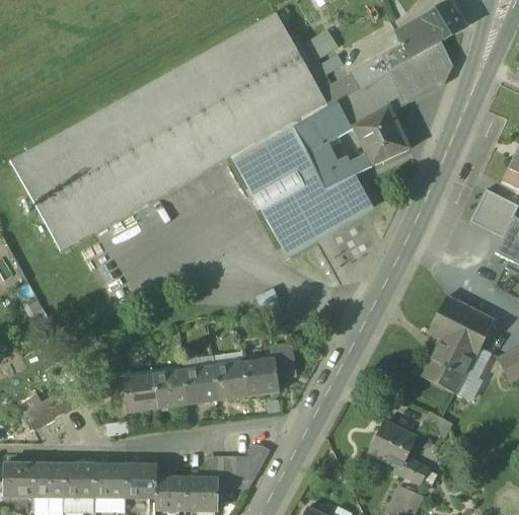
[(421,17),(436,43),(437,42),(464,26),(449,1),(421,17)]
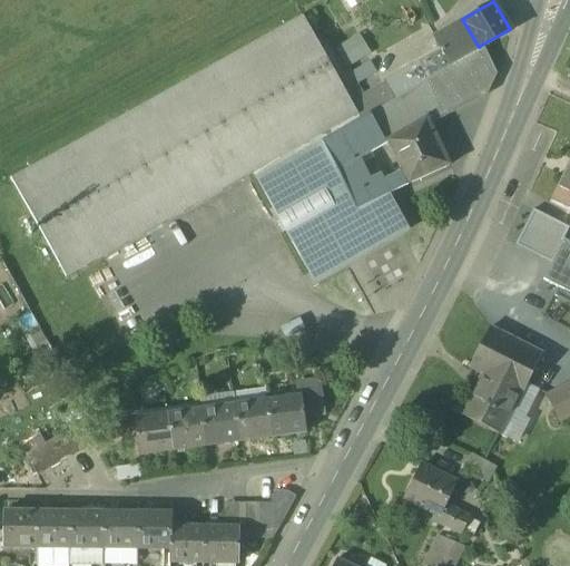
[(65,275),(253,171),(328,127),(357,111),(351,99),(303,15),(10,177),(65,275)]
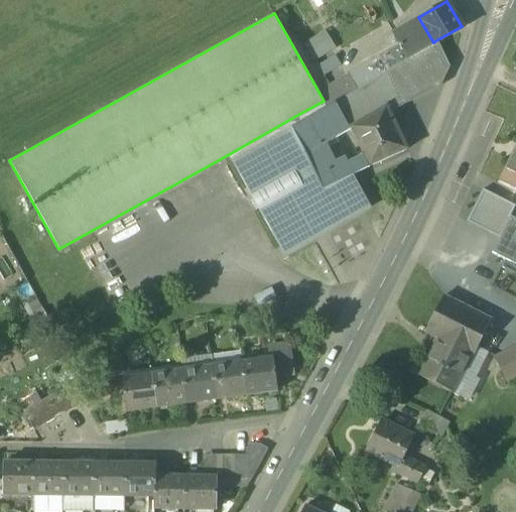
[(408,56),(433,42),(418,17),(394,30),(400,42),(408,56)]
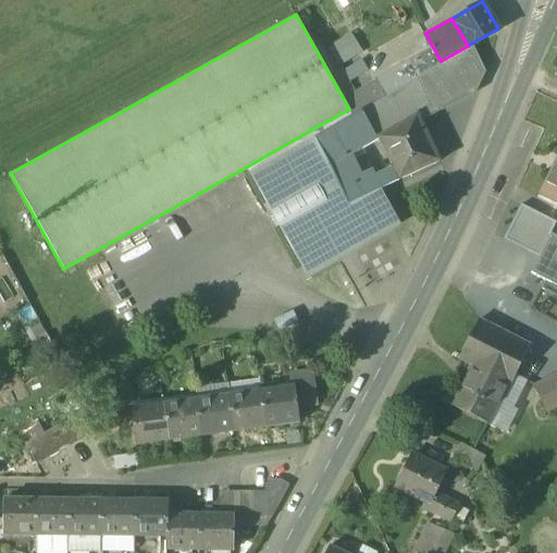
[(350,31),(327,44),(338,63),(361,50),(350,31)]
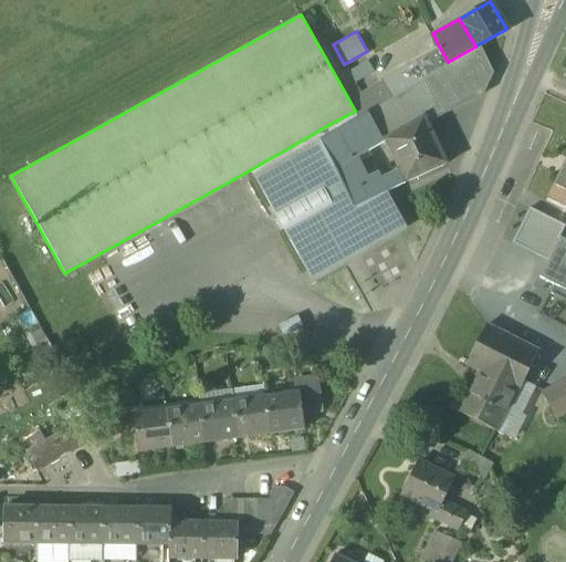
[(480,44),(477,47),(488,68),(479,87),(438,108),(425,115),(427,121),(483,92),(493,71),(480,44)]
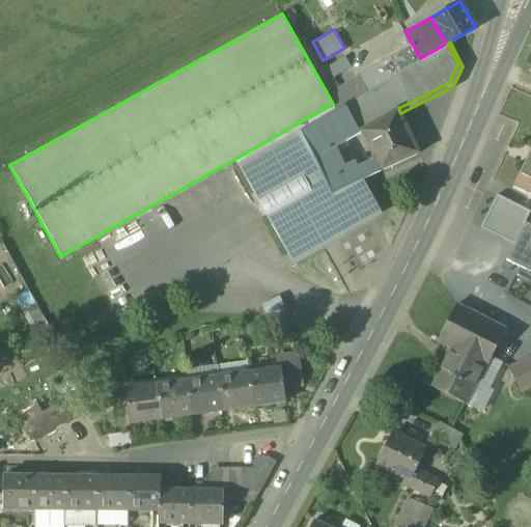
[(410,64),(396,73),(411,102),(449,82),(457,63),(447,44),(447,43),(446,44),(420,58),(410,64)]
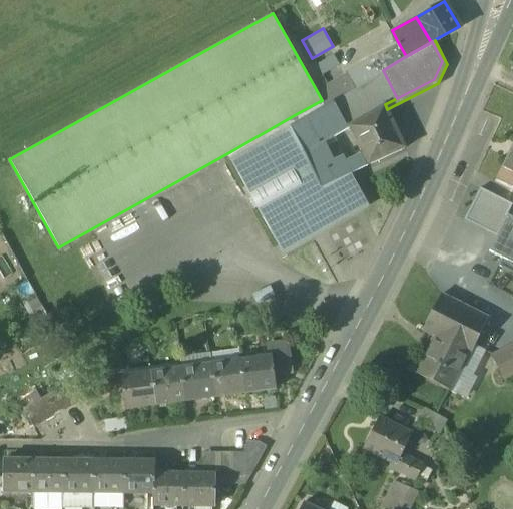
[(374,56),(383,70),(396,62),(406,56),(398,42),(374,56)]
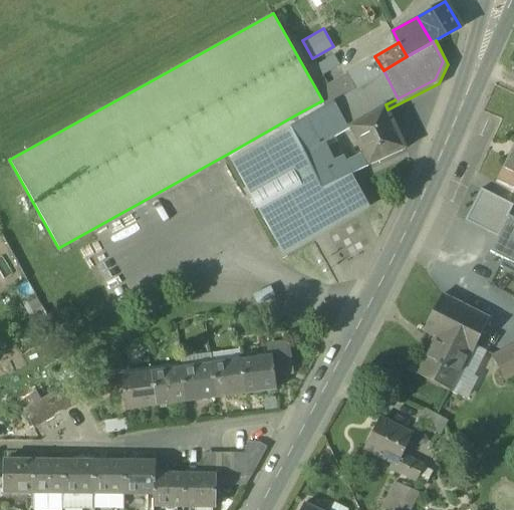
[(333,53),(316,62),(322,73),(339,63),(333,53)]
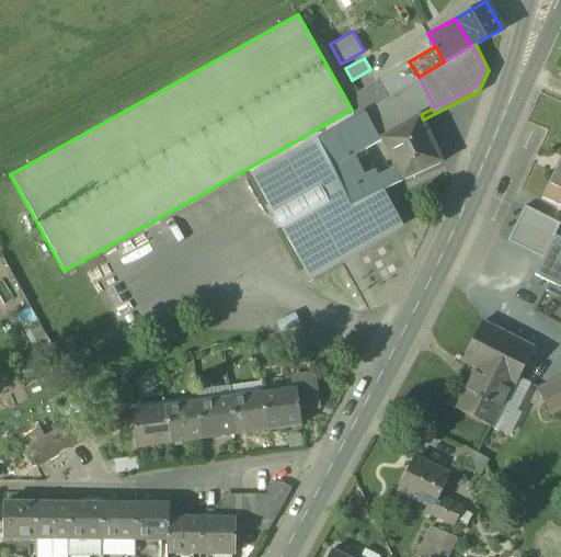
[(378,79),(388,94),(419,77),(409,61),(378,79)]
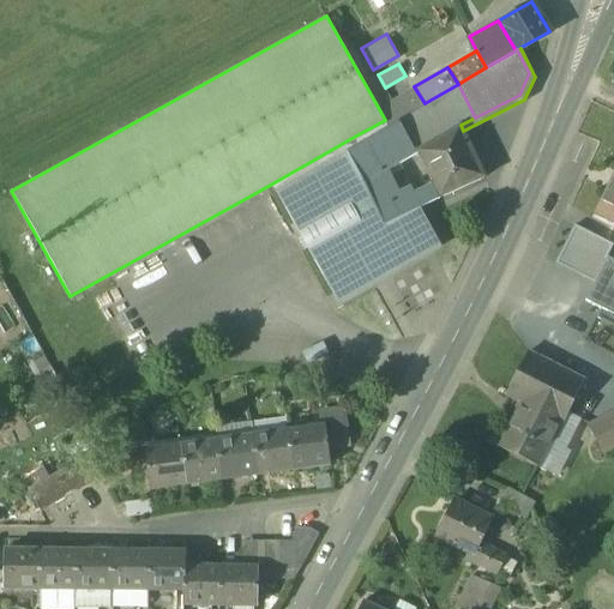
[(357,143),(347,149),(363,180),(378,172),(417,151),(416,149),(459,124),(461,125),(475,118),(458,84),(425,103),(423,104),(399,118),(387,125),(357,143)]
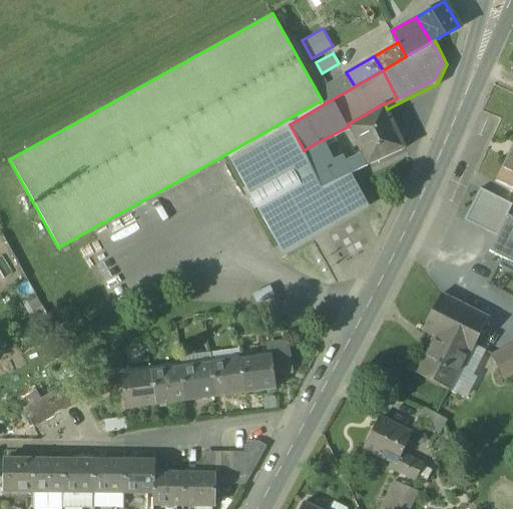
[(346,72),(326,83),(334,98),(354,87),(355,86),(346,72)]
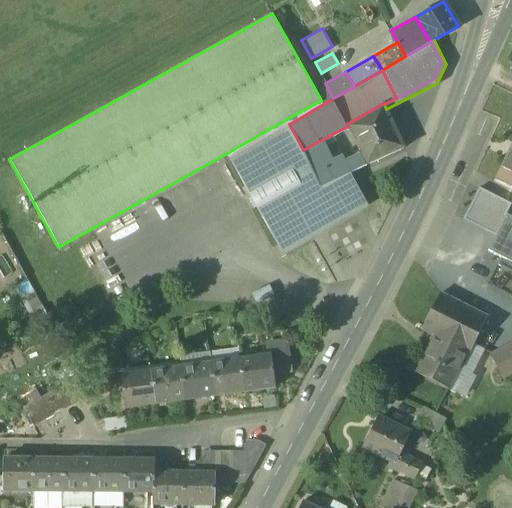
[(323,104),(333,98),(325,83),(315,89),(321,100),(323,104)]
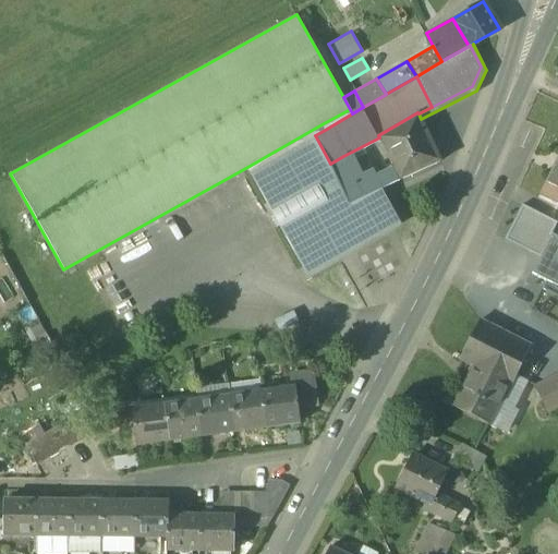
[(350,109),(322,124),(325,130),(352,113),(350,109)]
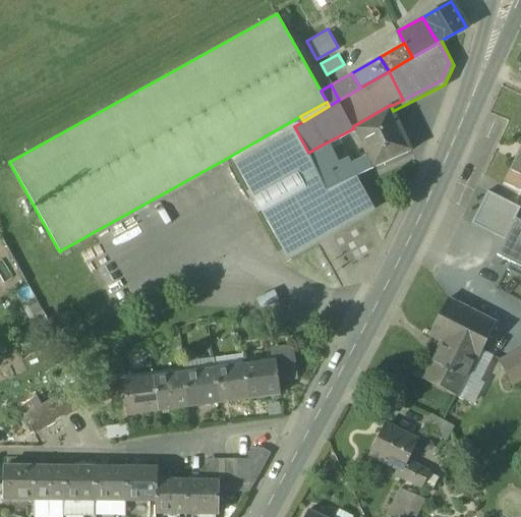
[(366,155),(372,166),(410,149),(393,111),(391,106),(390,105),(353,126),(354,128),(366,155)]
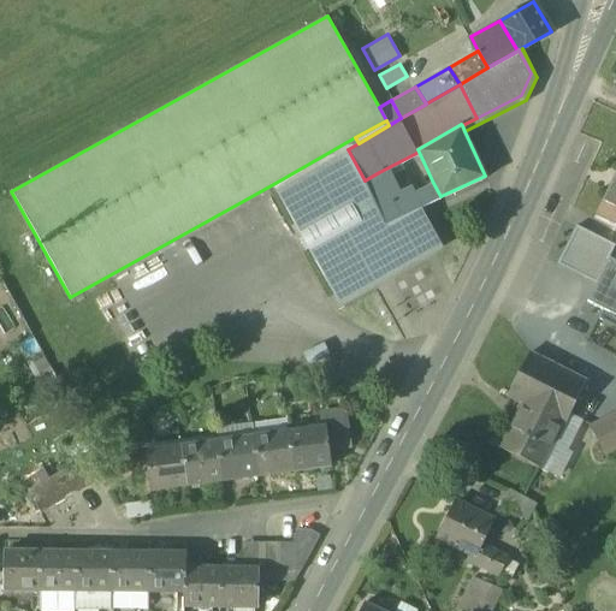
[(348,149),(359,143),(355,137),(273,184),(276,190),(348,149)]
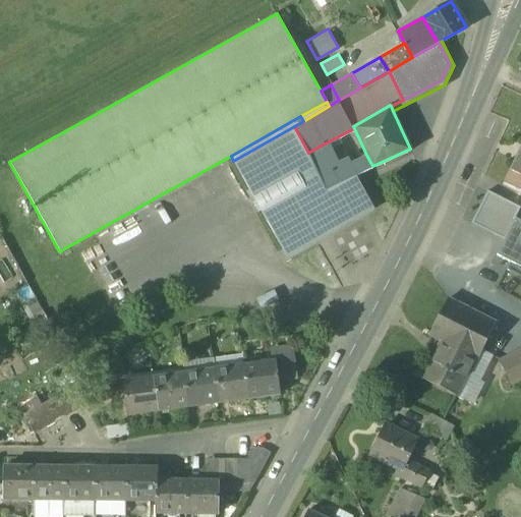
[(317,170),(308,153),(294,126),(233,161),(282,247),(311,230),(313,233),(327,226),(325,223),(368,198),(355,174),(326,188),(317,170)]
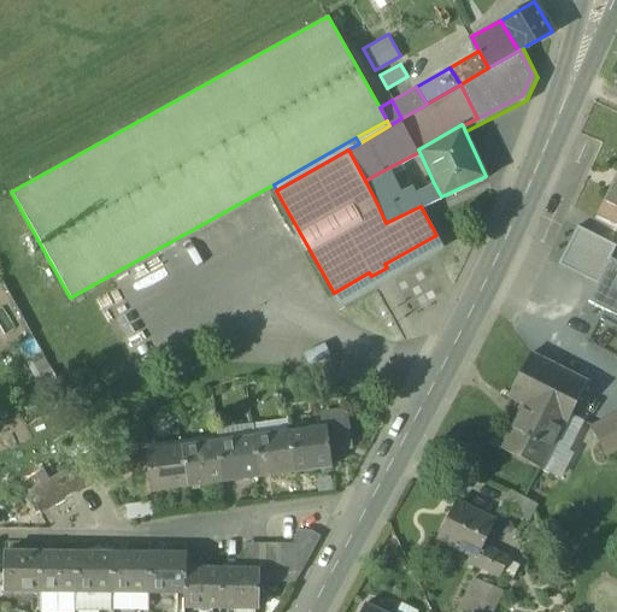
[(391,195),(380,172),(365,181),(376,201),(391,195)]
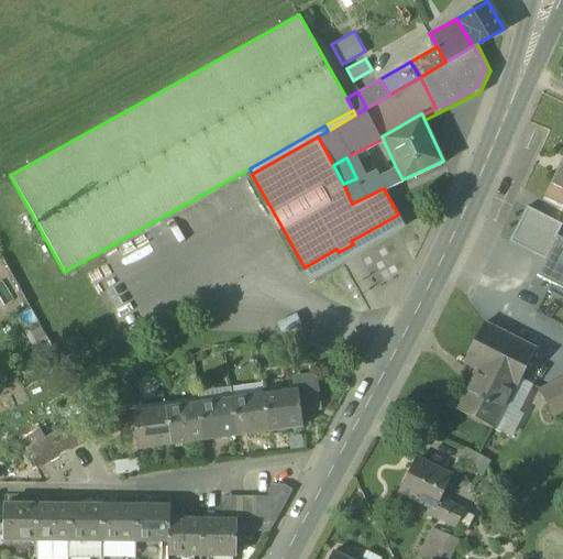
[(562,207),(562,209),(562,163),(547,197),(562,205),(562,207)]
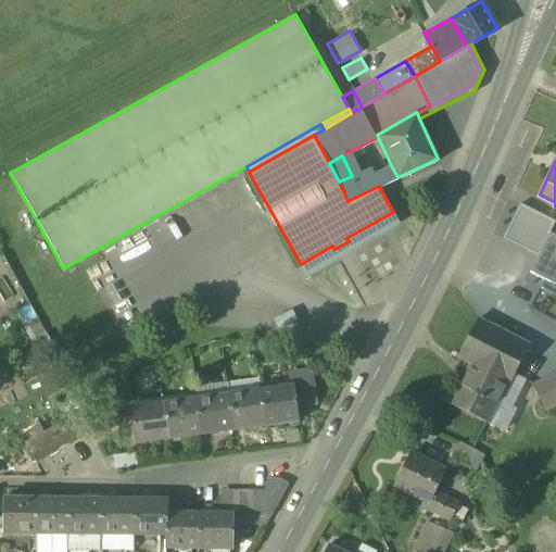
[(352,176),(339,182),(348,201),(379,186),(397,178),(397,177),(391,165),(374,173),(371,167),(352,176)]
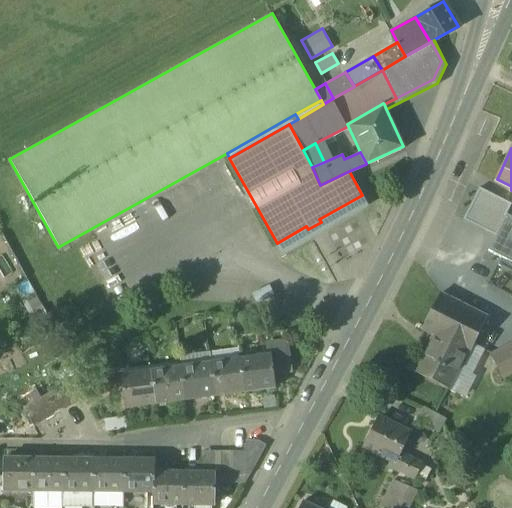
[(462,217),(484,228),(489,219),(499,225),(505,213),(511,202),(478,185),(462,217)]
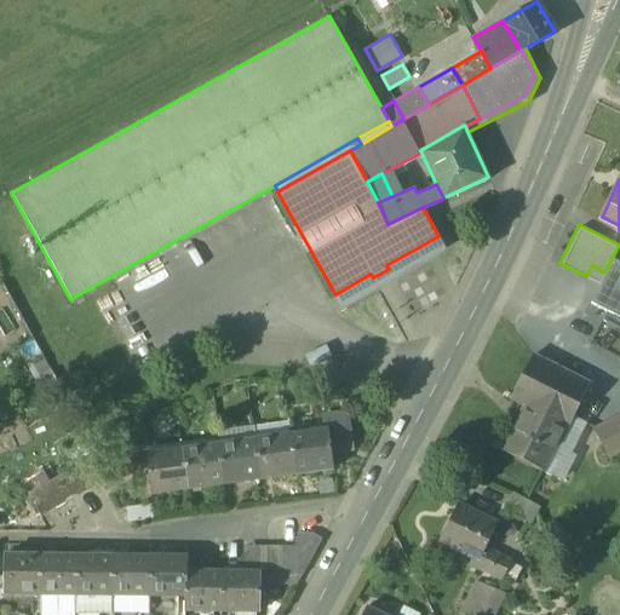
[(18,236),(23,246),(34,240),(29,230),(18,236)]
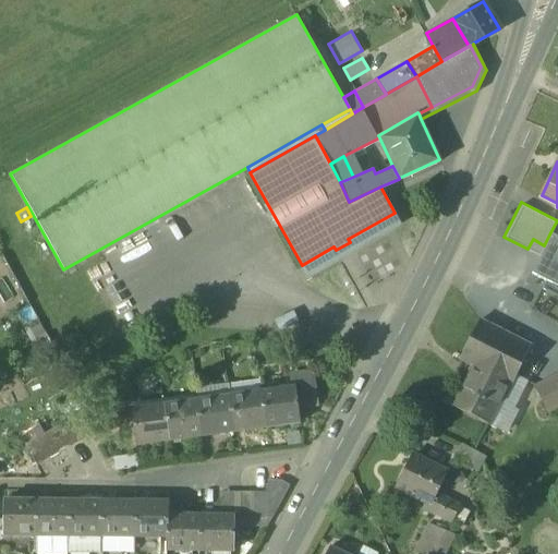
[(334,247),(302,265),(307,274),(400,221),(395,213),(348,239),(350,242),(336,250),(334,247)]
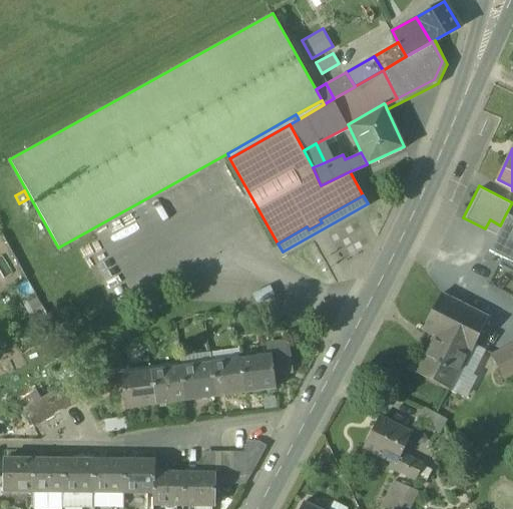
[(496,234),(488,249),(501,257),(498,264),(512,271),(512,216),(506,213),(500,225),(496,234)]
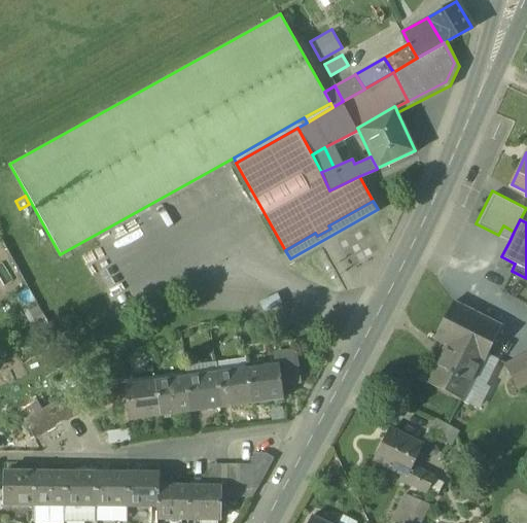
[(510,241),(514,232),(503,225),(498,235),(510,241)]
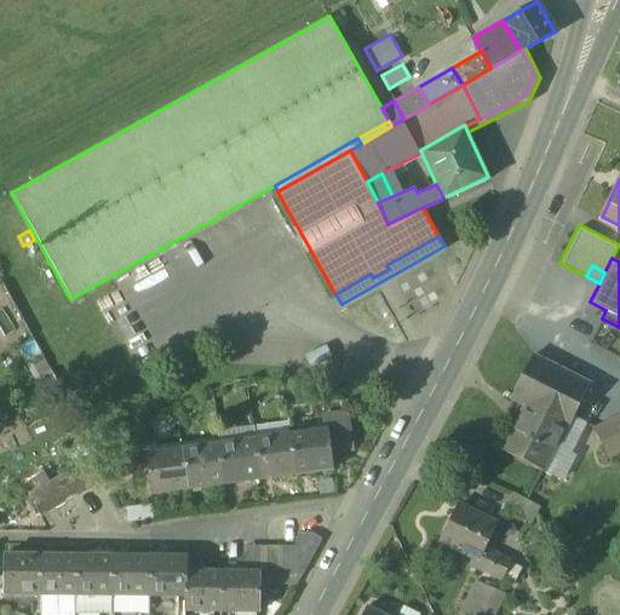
[(566,424),(568,425),(589,383),(532,354),(510,395),(526,403),(566,424)]
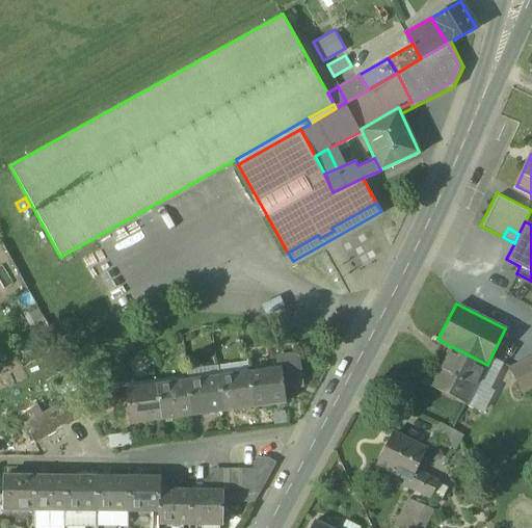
[(431,386),(466,403),(485,364),(451,346),(439,371),(437,371),(432,381),(432,383),(431,386)]
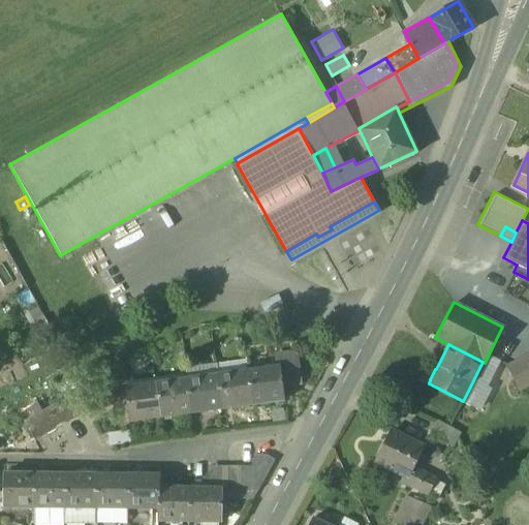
[(276,353),(278,365),(279,365),(281,382),(299,380),(294,351),(276,353)]
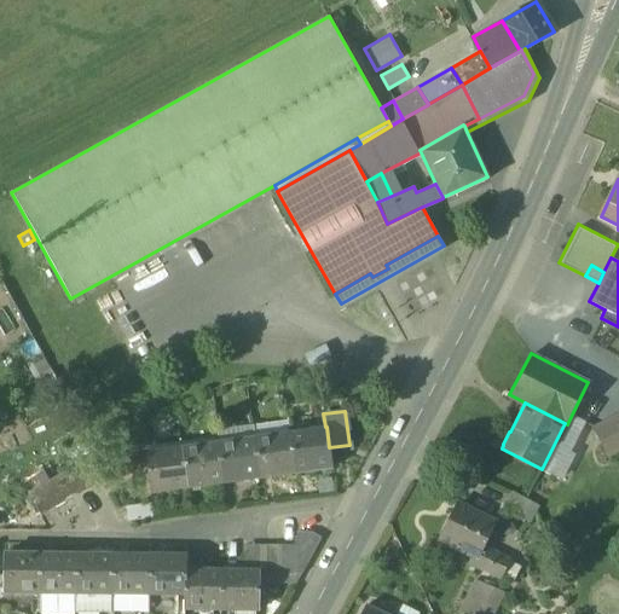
[(618,413),(594,427),(607,452),(618,446),(618,413)]
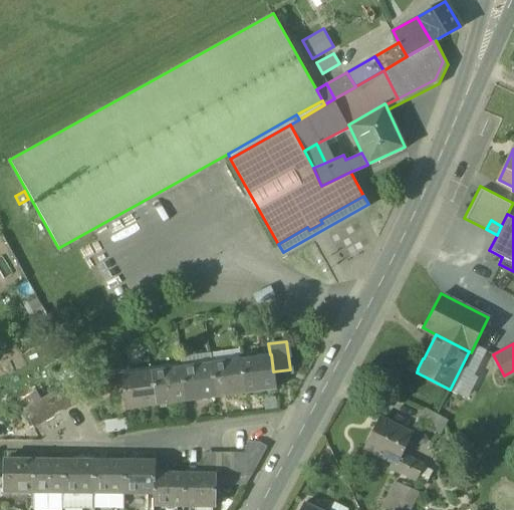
[(275,387),(273,371),(271,354),(270,354),(241,358),(245,391),(275,387)]
